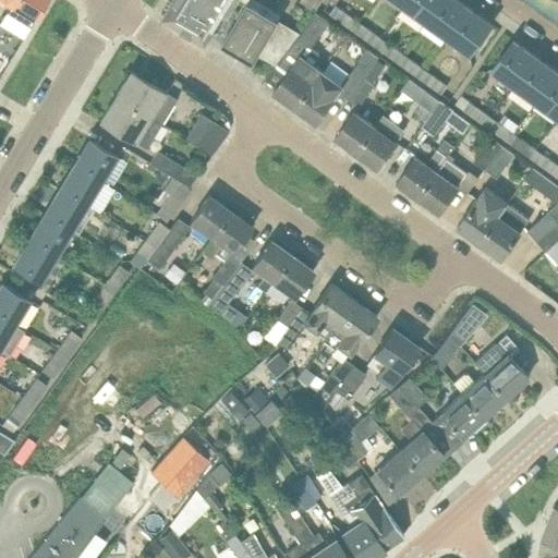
[(31,26),(46,0),(13,0),(0,23),(0,41),(3,45),(19,19),(31,26)]
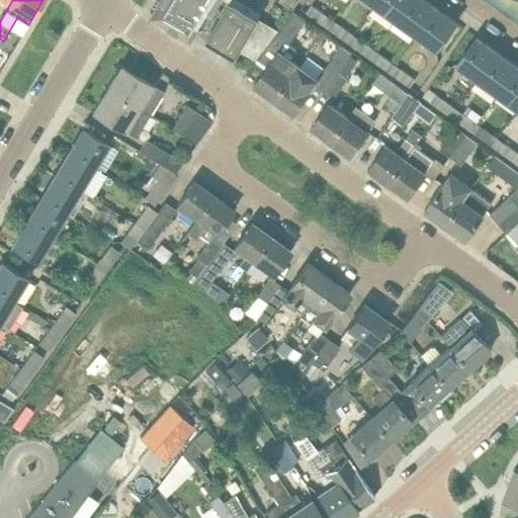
[(161,0),(153,13),(191,36),(213,0),(161,0)]
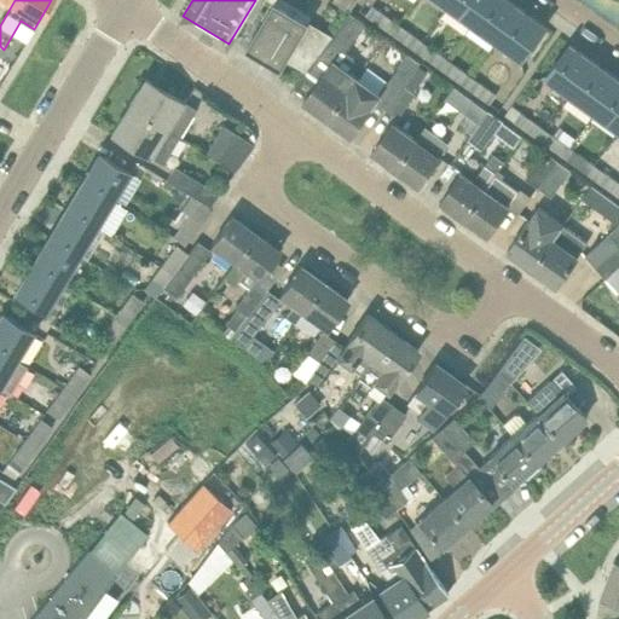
[(489,0),(451,0),(449,4),(473,22),(489,0)]
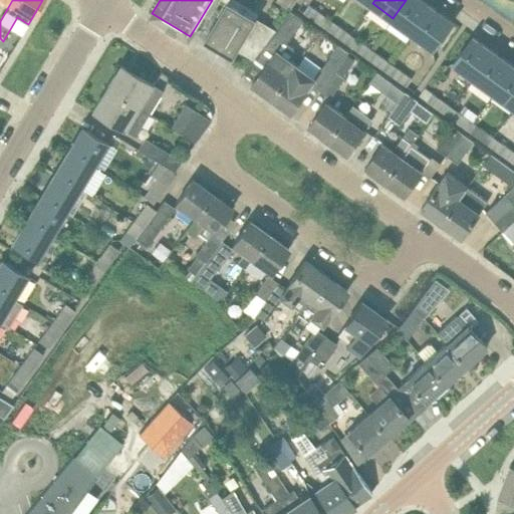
[(432,6),(423,0),(406,0),(393,18),(413,32),(432,6)]
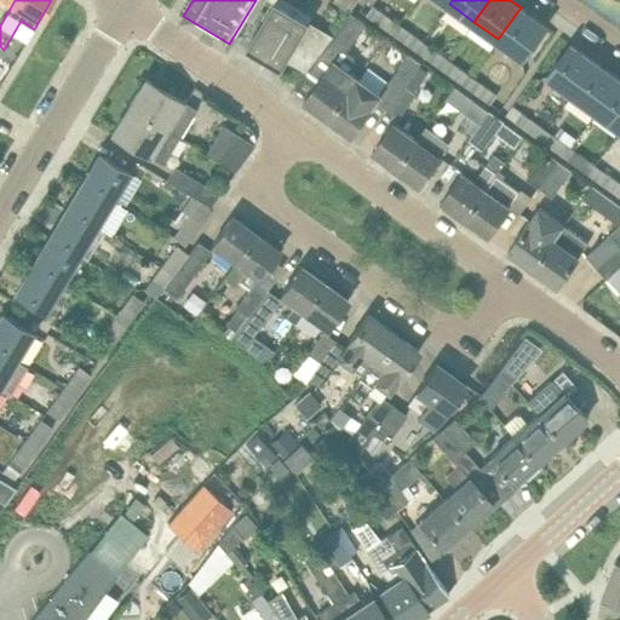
[(275,1),(247,47),(281,68),(286,58),(308,72),(310,70),(333,36),(275,1)]
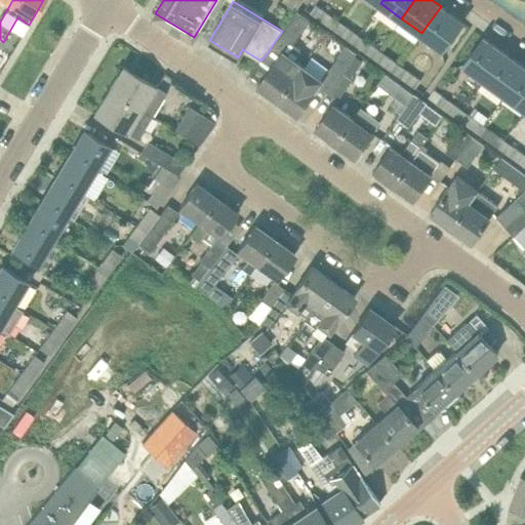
[(316,4),(311,12),(331,27),(337,19),(316,4)]
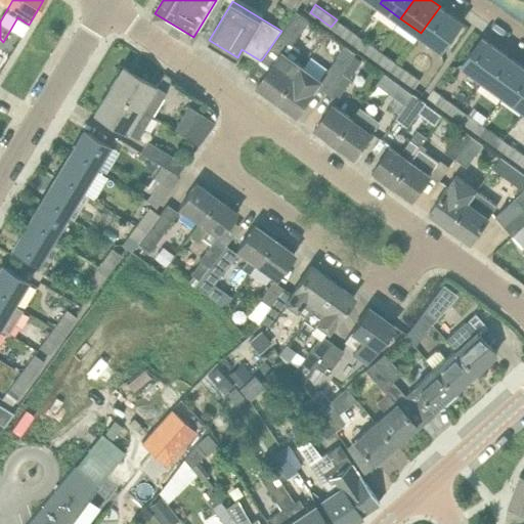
[(462,22),(440,6),(421,33),(442,48),(462,22)]
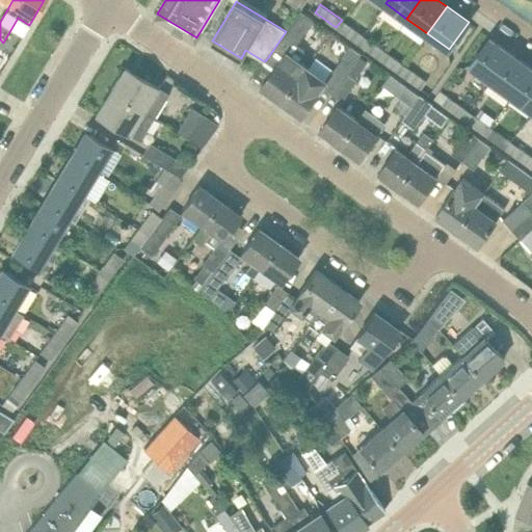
[(287,30),(286,31),(266,60),(275,67),(261,86),(282,101),(307,67),(299,60),(304,53),(303,50),(297,45),(315,20),(301,10),(287,30)]
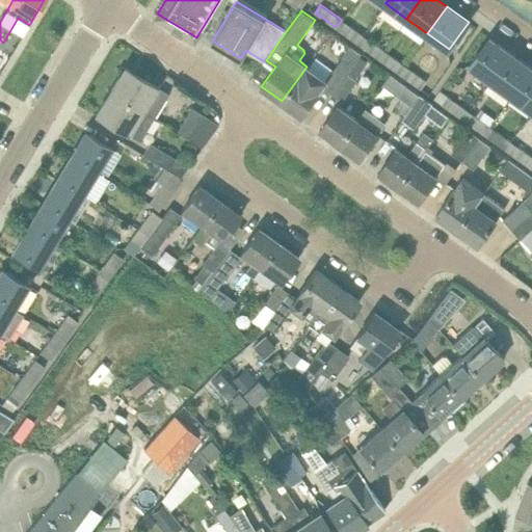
[(363,34),(342,20),(336,27),(356,43),(363,34)]
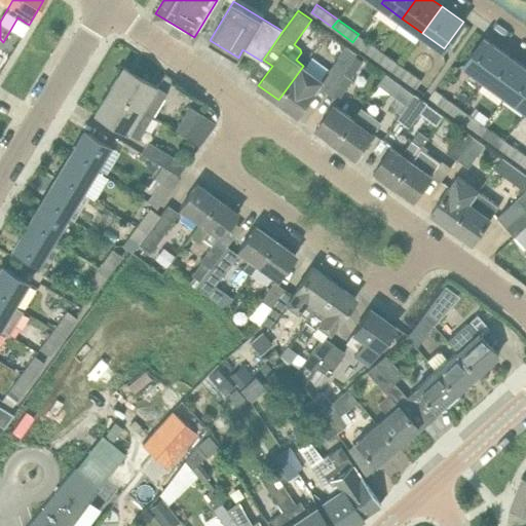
[(379,49),(359,34),(352,42),(374,57),(379,49)]
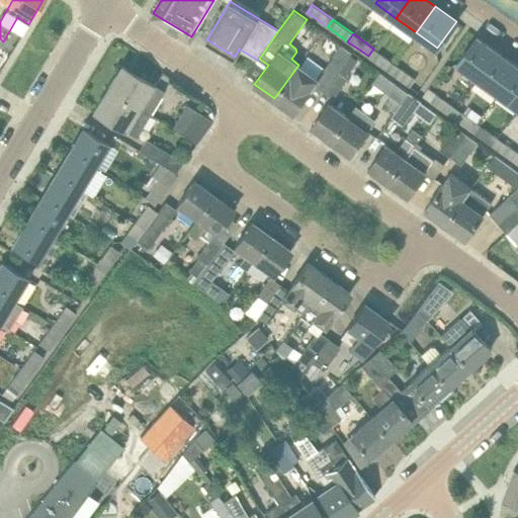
[(477,36),(465,53),(458,63),(479,77),(498,52),(477,36)]
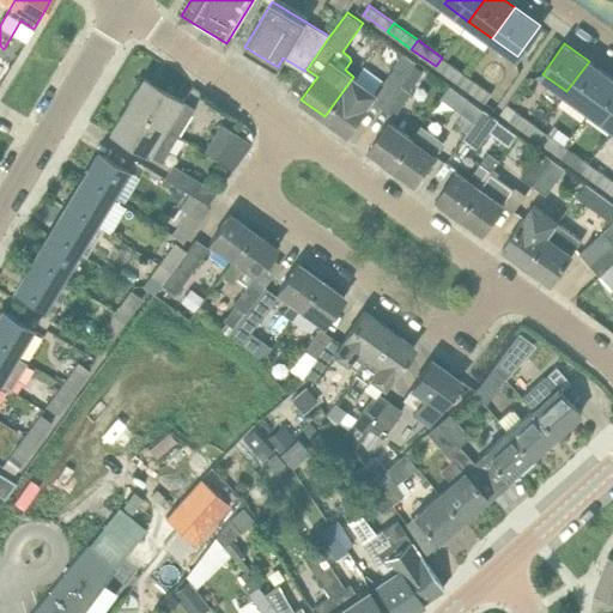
[(414,61),(405,54),(376,92),(353,77),(325,116),(347,133),(371,101),(381,108),(414,61)]
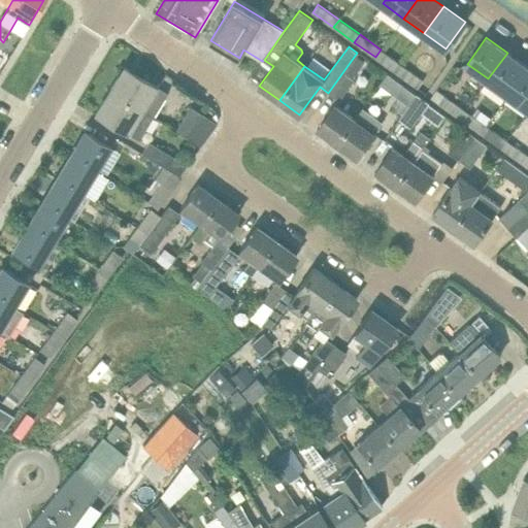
[(402,64),(381,50),(375,57),(396,72),(402,64)]
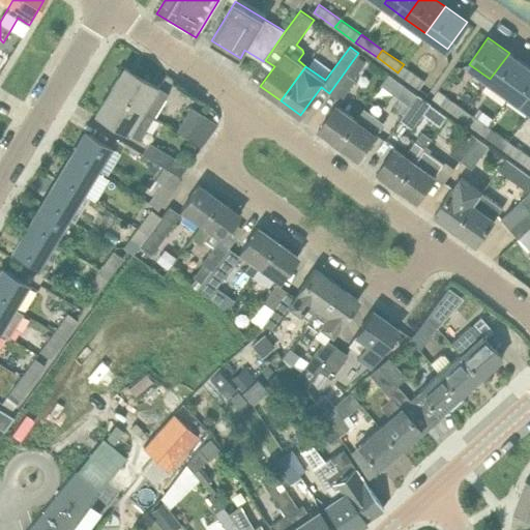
[(360,54),(358,53),(329,93),(341,101),(356,80),(354,79),(366,61),(358,56),(360,54)]
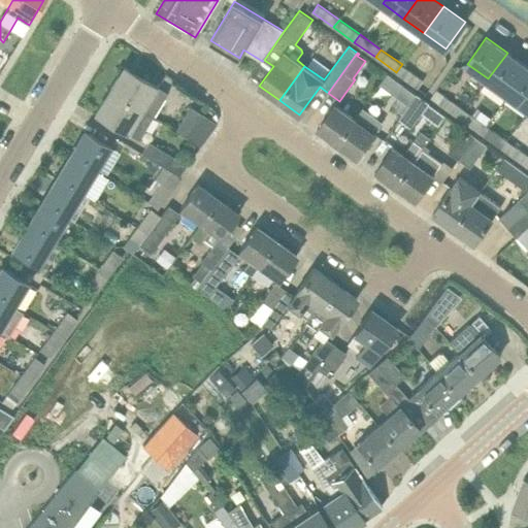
[(527,67),(507,53),(488,78),(508,94),(527,67)]
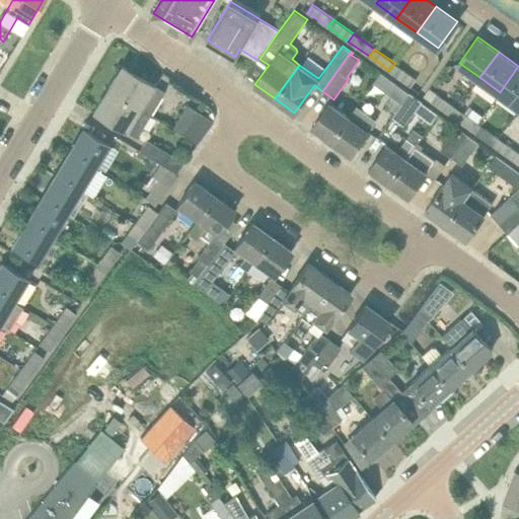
[(416,78),(395,63),(389,71),(410,86),(416,78)]
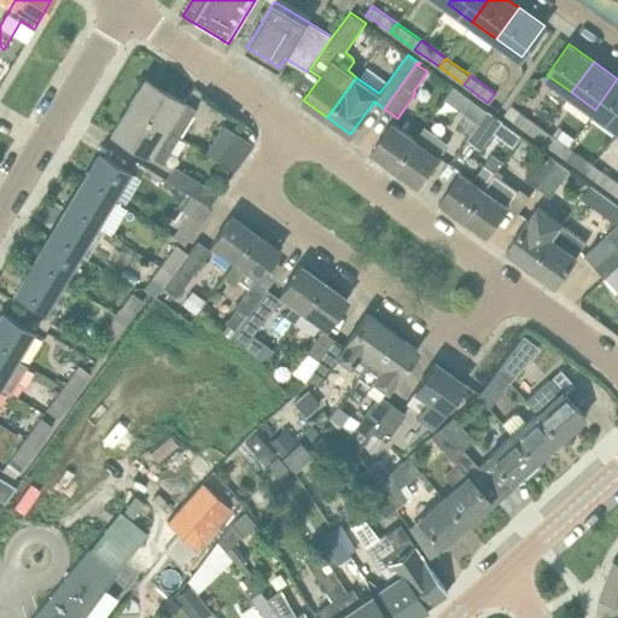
[(145,79),(128,105),(179,136),(196,109),(145,79)]
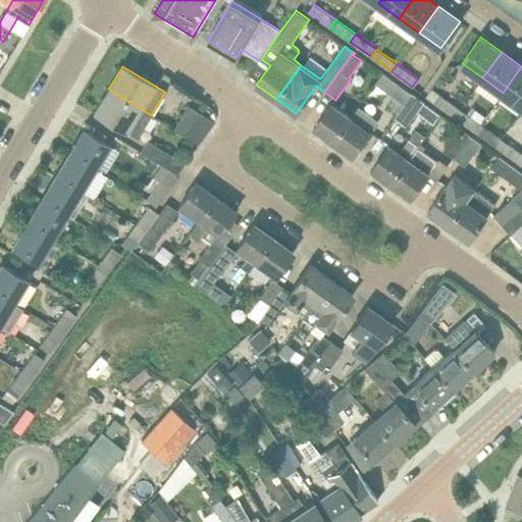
[(521,66),(503,93),(521,106),(521,66)]
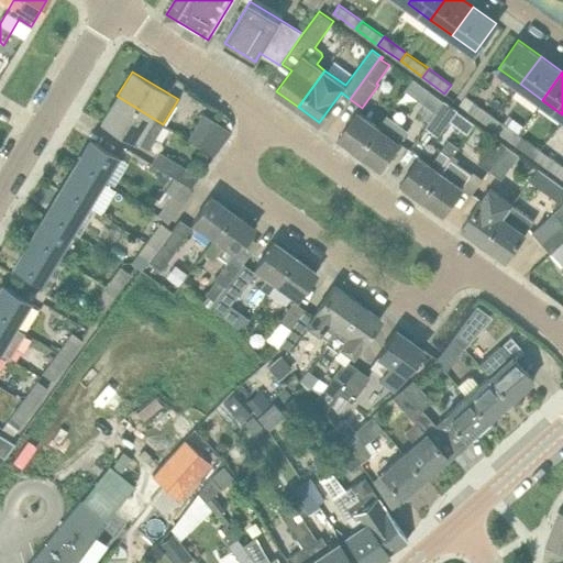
[(396,103),(360,153),(381,168),(400,142),(398,141),(404,133),(404,128),(396,121),(405,109),(406,109),(421,87),(414,80),(396,103)]
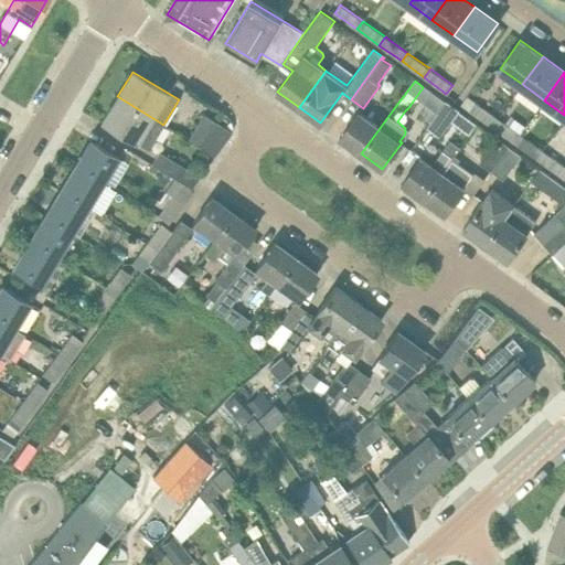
[(432,92),(424,103),(438,113),(446,102),(432,92)]
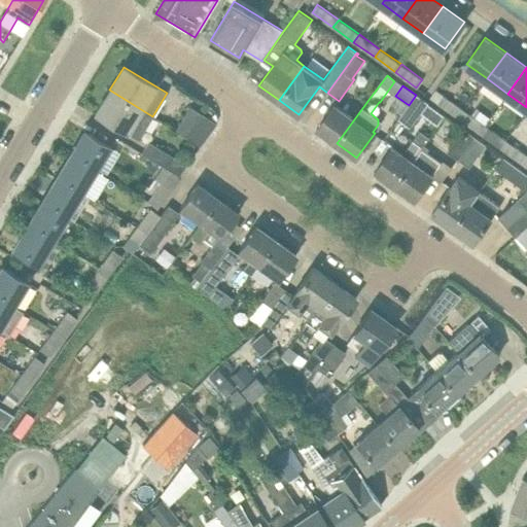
[(464,109),(436,89),(430,97),(459,117),(464,109)]
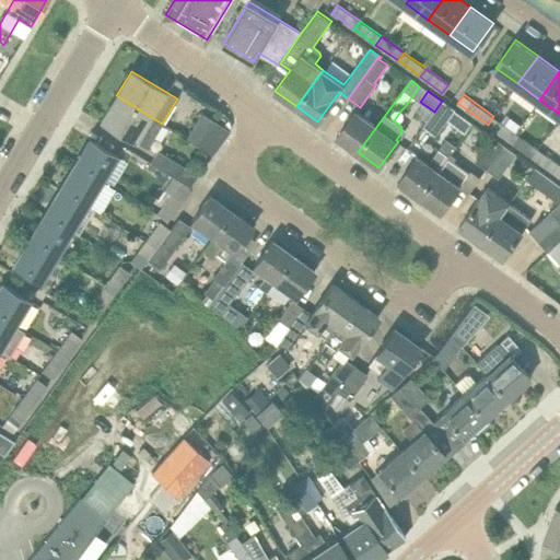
[(162,124),(116,95),(101,120),(147,148),(162,124)]
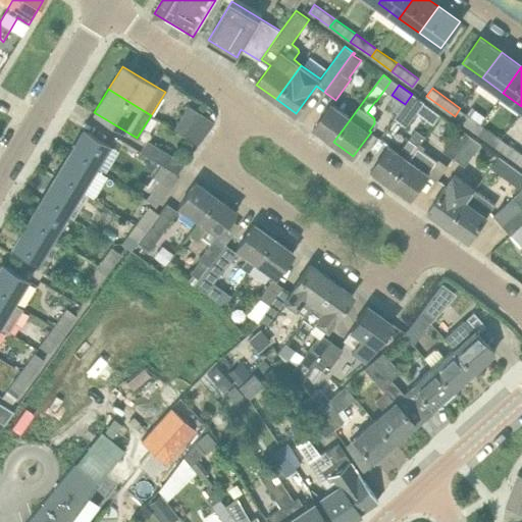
[(366,95),(351,116),(331,103),(314,126),(333,142),(367,96),(366,95)]
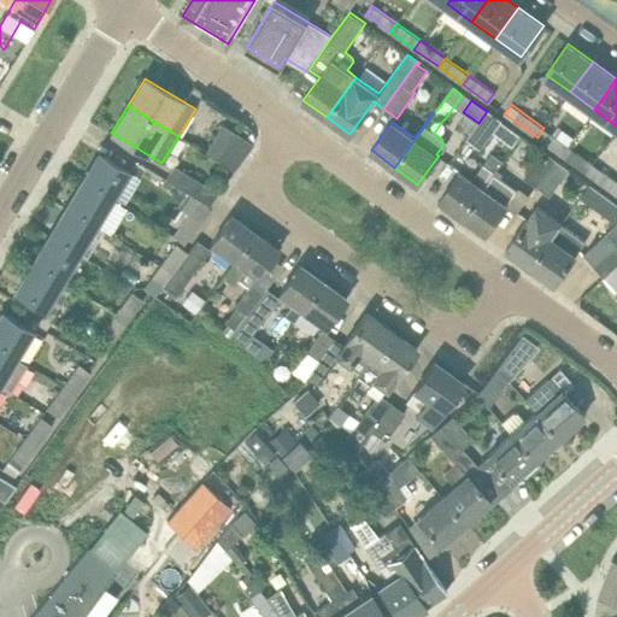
[(519,135),(486,112),(468,139),(481,148),(492,131),(512,146),(519,135)]
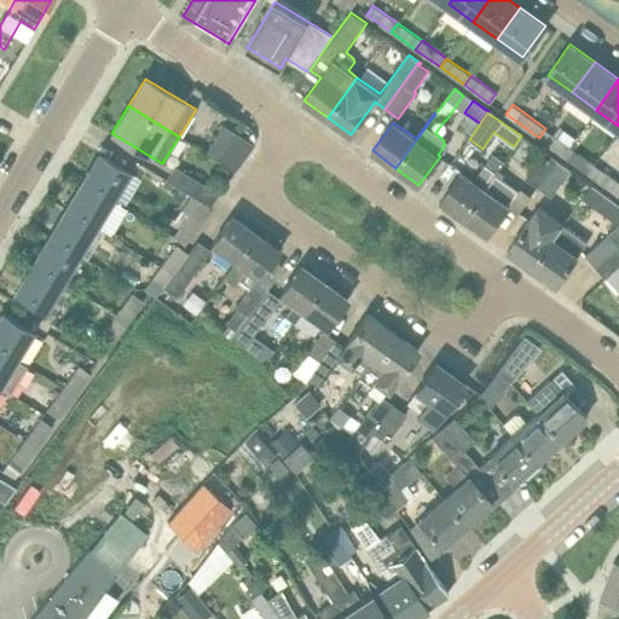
[(223,126),(206,152),(235,171),(254,144),(223,126)]
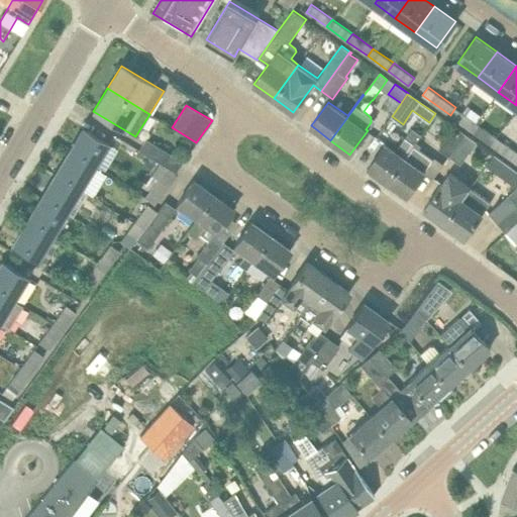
[(477,122),(455,107),(450,115),(471,130),(477,122)]
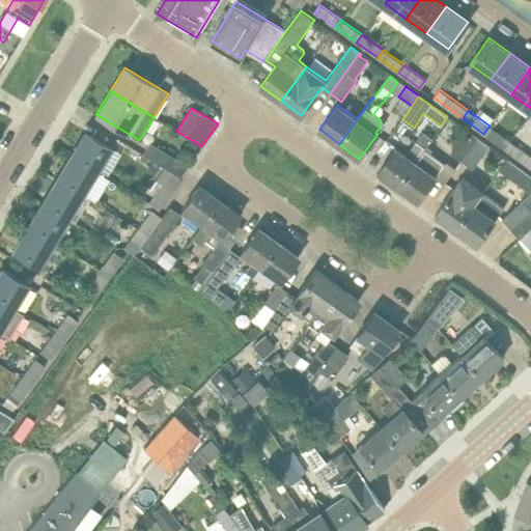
[(510,140),(490,126),(483,134),(504,148),(510,140)]
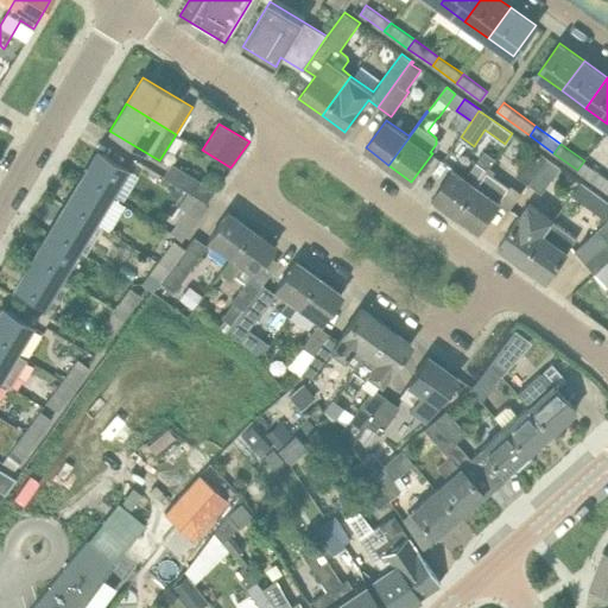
[(546,158),(534,149),(515,173),(527,183),(529,182),(546,158)]
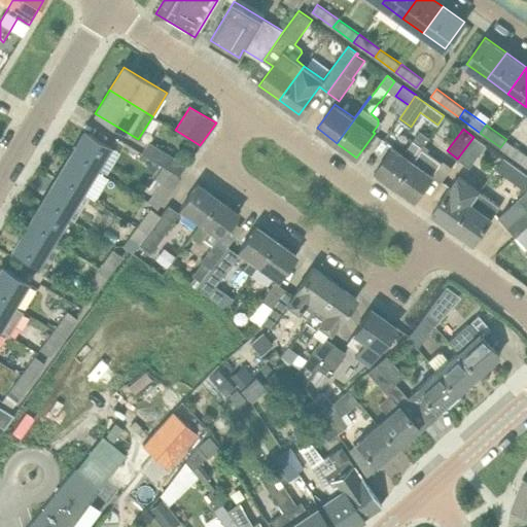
[(84,131),(70,154),(95,169),(109,145),(84,131)]
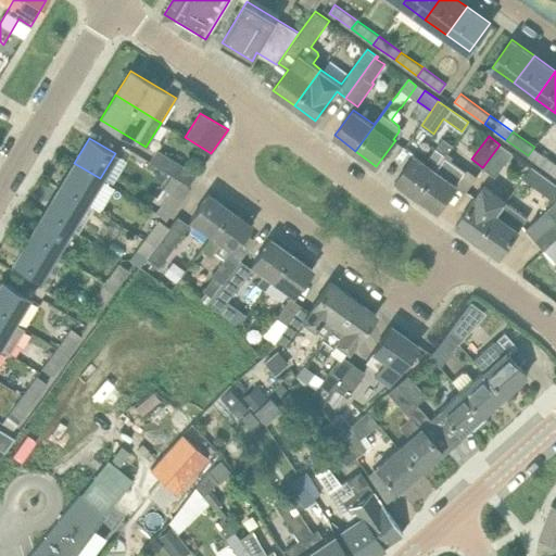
[(414,154),(395,180),(417,196),(447,152),(447,151),(452,146),(443,139),(437,148),(436,148),(425,162),(414,154)]
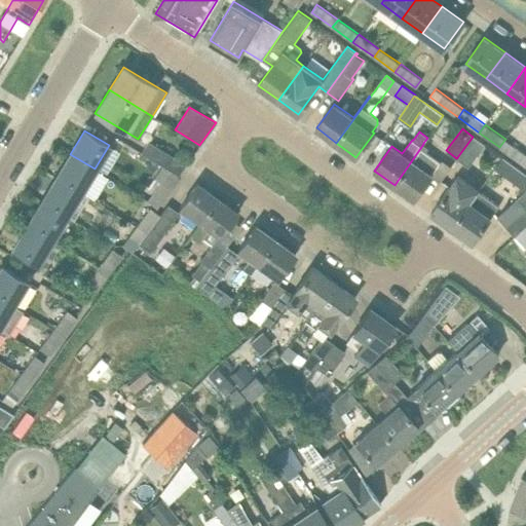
[(484,145),(473,137),(457,157),(468,165),(484,145)]
